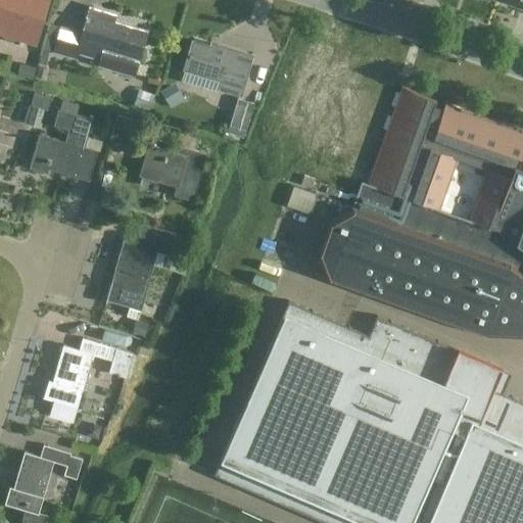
[(0,0),(0,33),(36,43),(48,0),(0,0)]
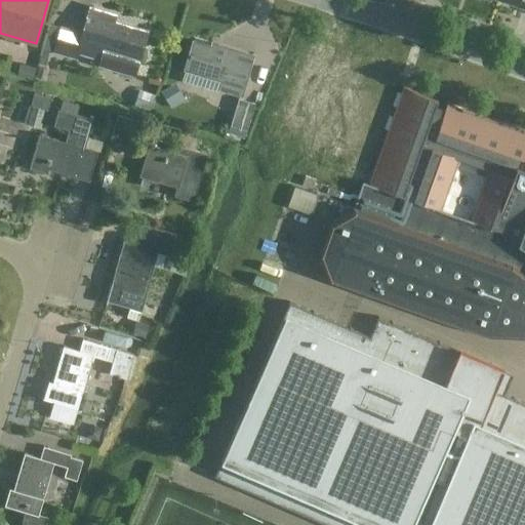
[(133,73),(146,30),(105,17),(106,11),(88,6),(81,34),(58,28),(52,51),(75,57),(76,51),(101,58),(99,63),(133,73)]
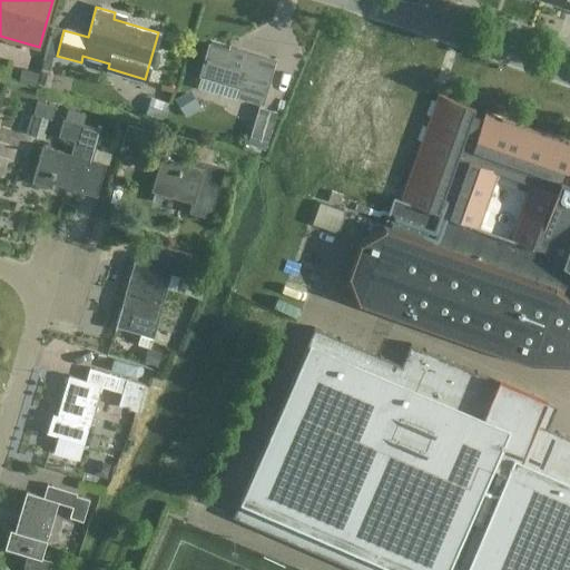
[(236,48),(235,51),(209,43),(199,75),(241,87),(238,97),(259,104),(273,59),(236,48)]
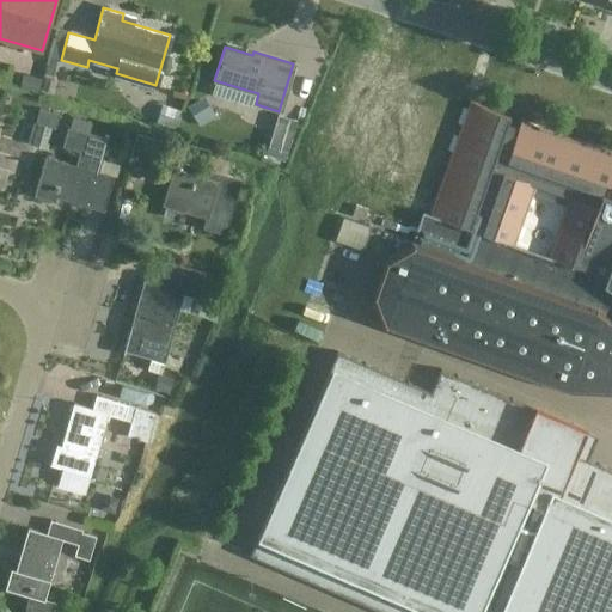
[(23,89),(37,93),(42,79),(26,74),(23,89)]
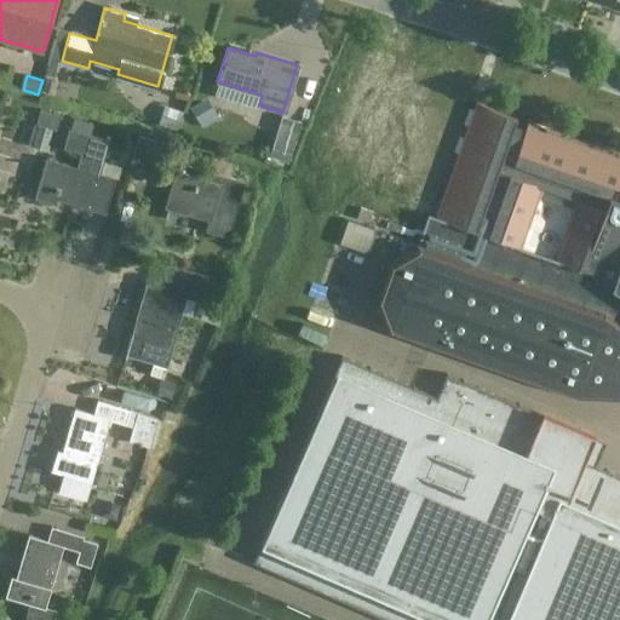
[(53,95),(57,82),(45,80),(42,92),(53,95)]
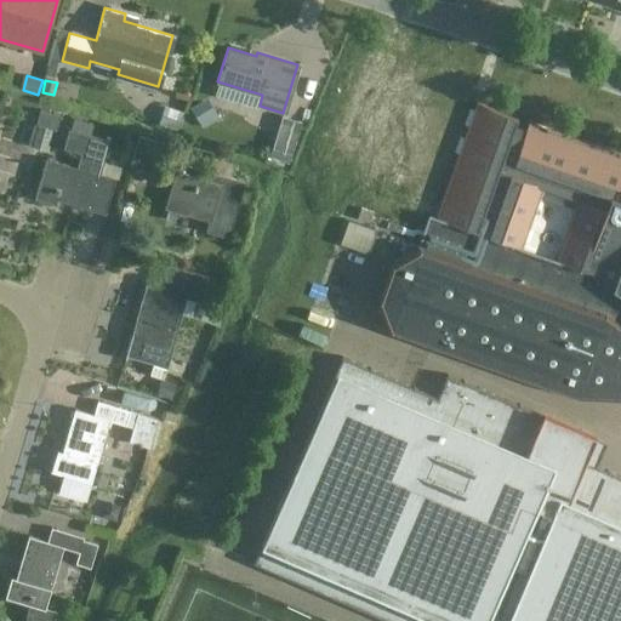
[(205,101),(189,110),(201,129),(217,119),(205,101)]
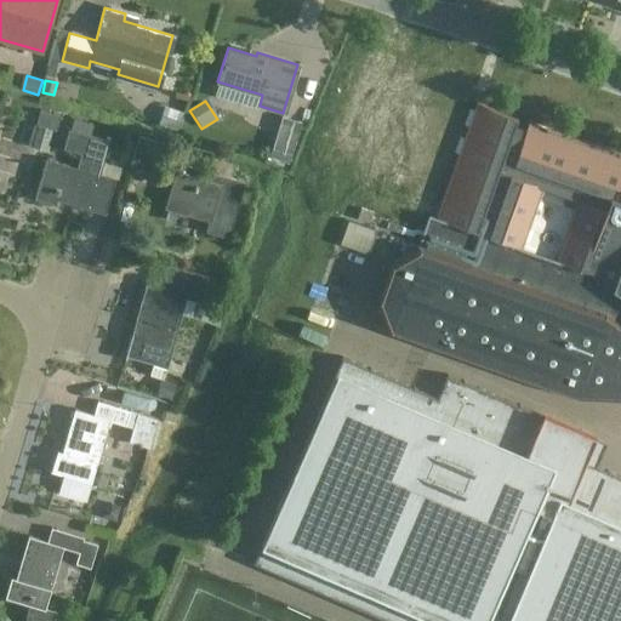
[(620,159),(473,103),(429,216),(614,288),(620,292),(620,159)]
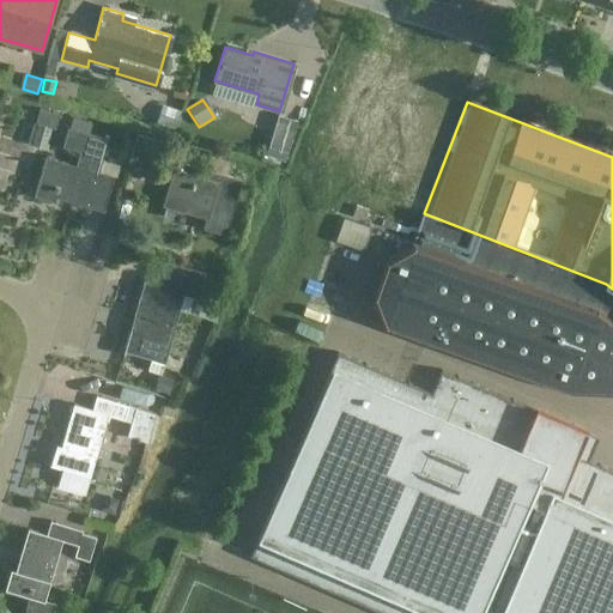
[(156,122),(176,128),(181,109),(162,104),(156,122)]
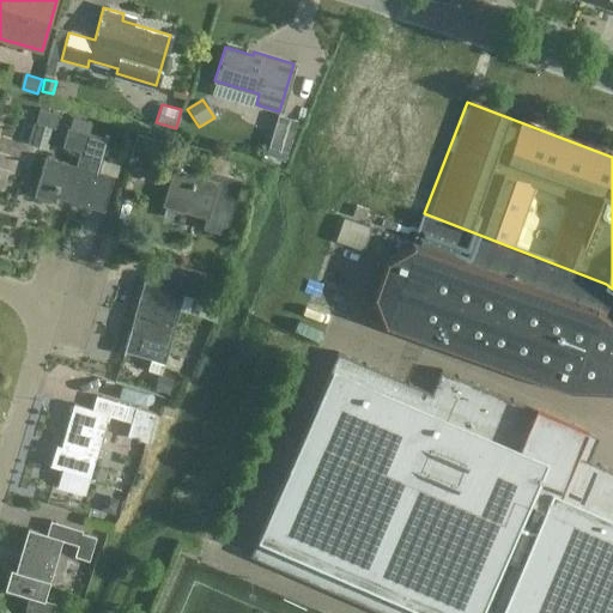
[(60,114),(38,107),(35,122),(55,128),(60,114)]
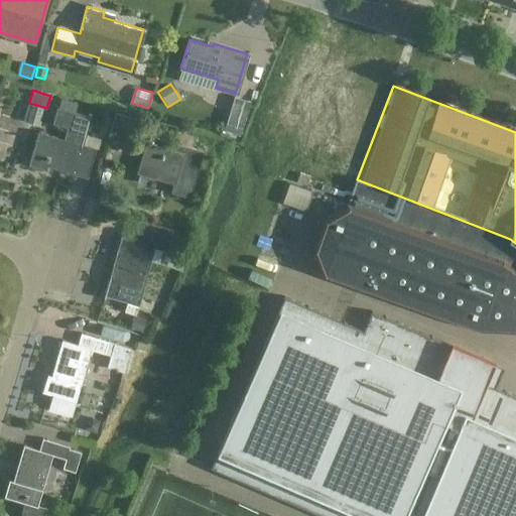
[(249,102),(234,97),(227,123),(241,128),(249,102)]
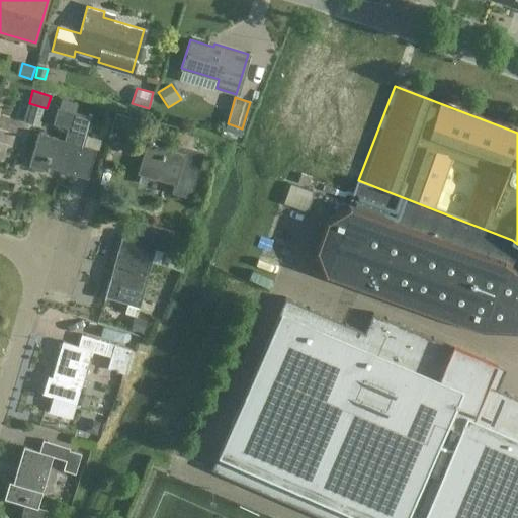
[(47,166),(86,178),(98,138),(85,134),(91,116),(57,106),(52,122),(67,127),(63,140),(37,133),(27,165),(45,171),(47,166)]
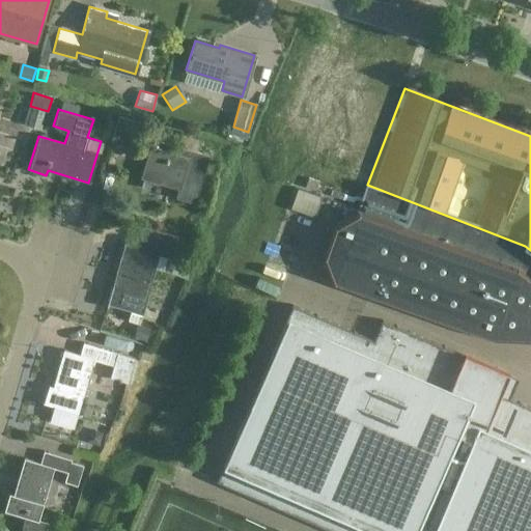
[(118,114),(110,141),(129,146),(137,120),(118,114)]
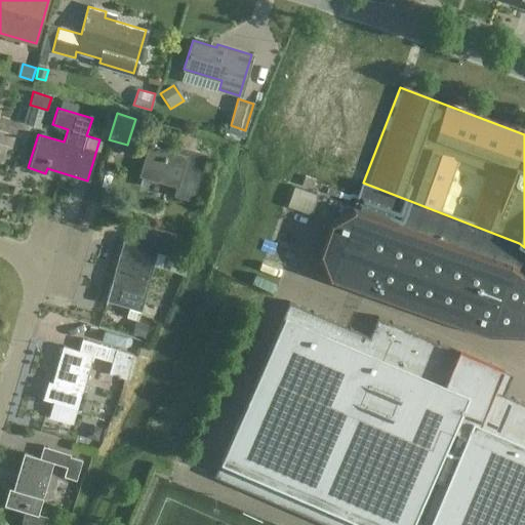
[(173,196),(192,201),(206,154),(174,144),(171,154),(149,148),(140,176),(175,187),(173,196)]
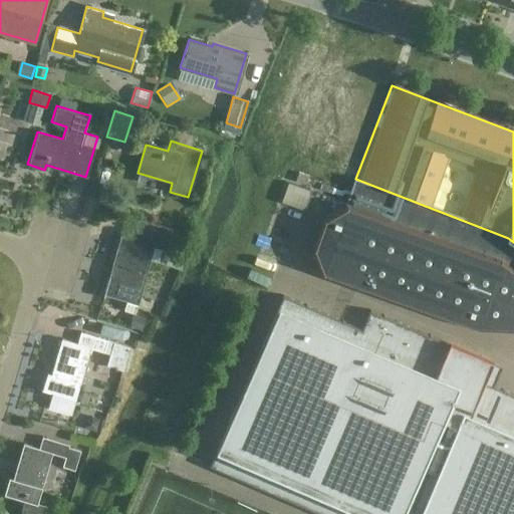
[(345,206),(502,262),(513,271),(513,242),(508,238),(355,179),(345,206)]
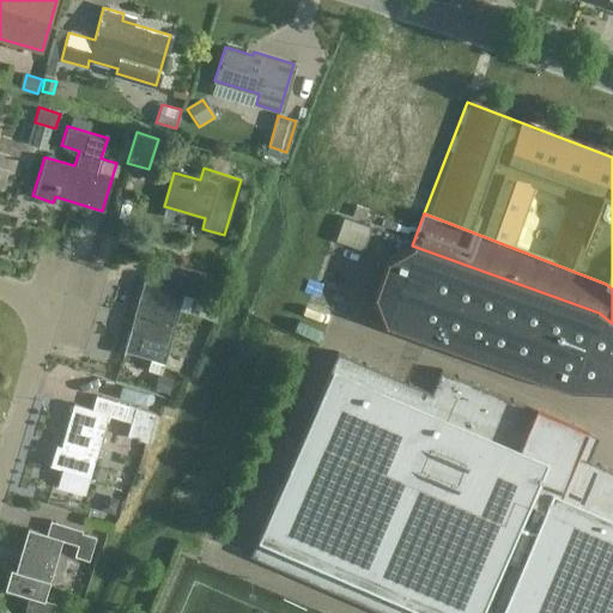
[(386,326),(572,390),(612,392),(612,323),(599,313),(412,246),(386,261),(372,295),(386,326)]
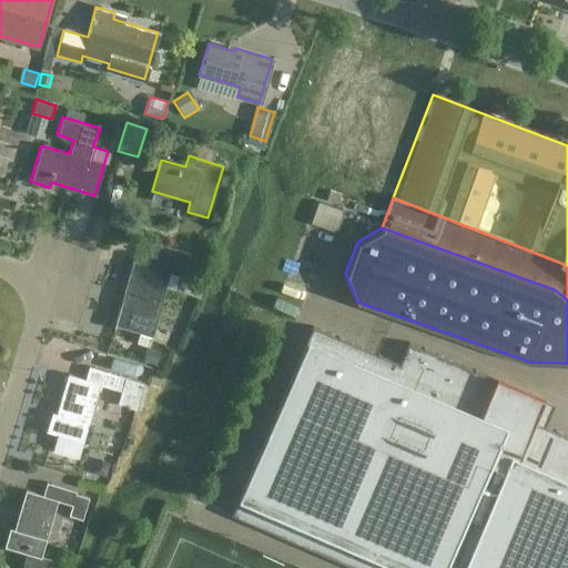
[(133,254),(112,328),(152,340),(159,315),(156,314),(169,273),(183,277),(190,253),(152,242),(148,257),(133,254)]
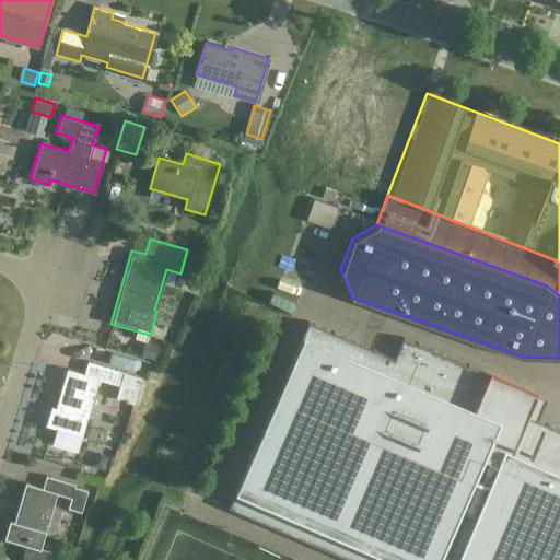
[(231,506),(354,559),(559,559),(559,431),(524,417),(529,404),(534,394),(404,338),(395,359),(310,323),(231,506)]
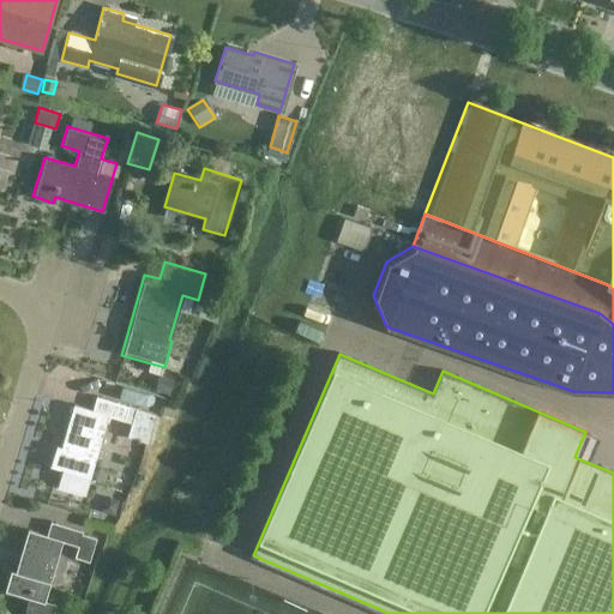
[(169,393),(174,379),(160,375),(155,390),(169,393)]
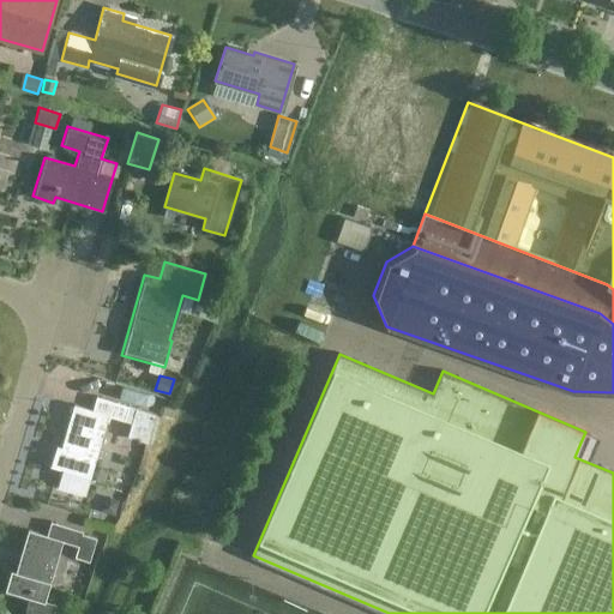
[(156,413),(136,407),(128,405),(130,403),(97,393),(92,409),(73,403),(61,445),(56,444),(50,464),(91,476),(92,471),(94,468),(109,414),(125,419),(132,421),(127,435),(148,441),(156,413)]
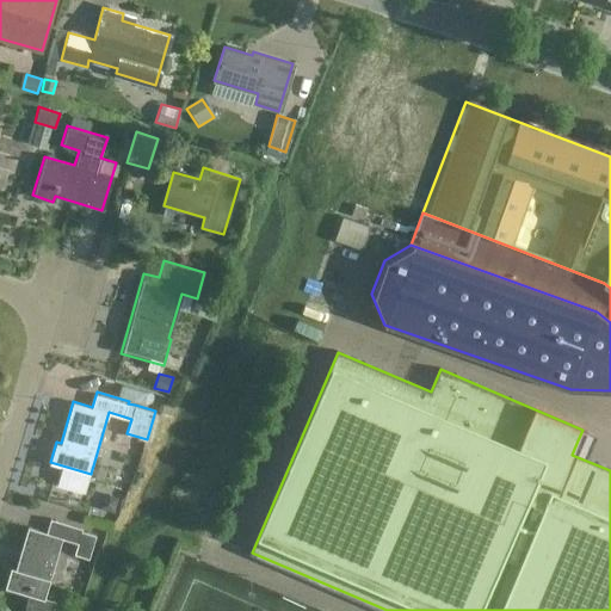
[(91,474),(90,477),(97,480),(100,468),(93,466),(92,469),(91,474)]
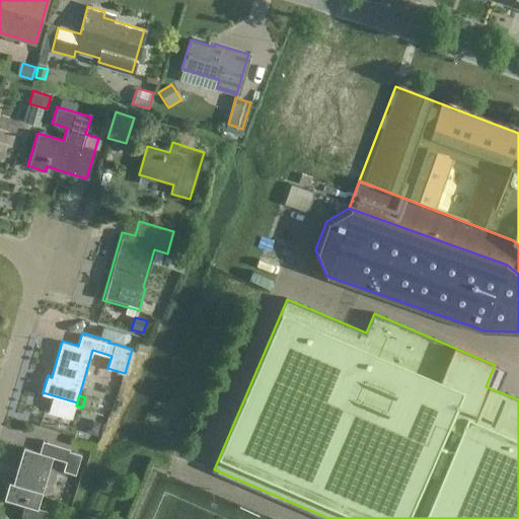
[(96,436),(100,423),(93,421),(86,424),(84,432),(96,436)]
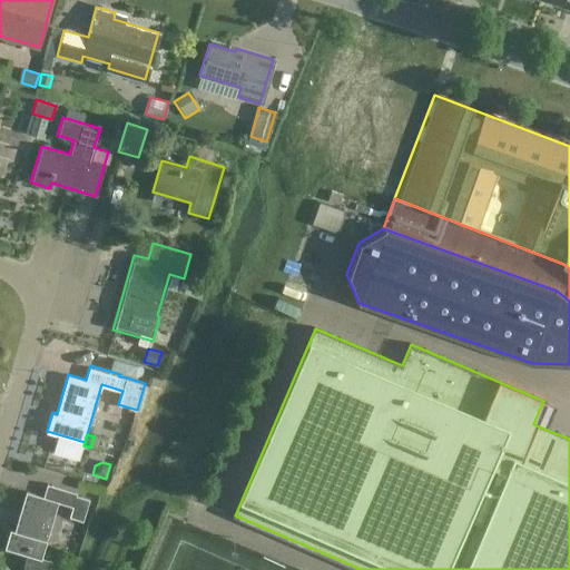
[(89,499),(76,494),(77,491),(46,482),(42,494),(26,490),(13,529),(9,528),(3,547),(27,553),(23,563),(26,569),(48,569),(51,561),(41,558),(58,501),(72,504),(69,517),(82,521),(89,499)]
